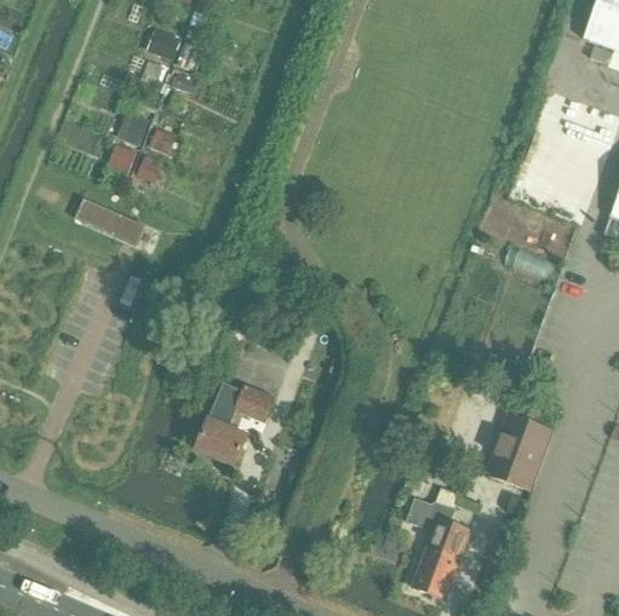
[(596,0),(584,36),(618,49),(618,178),(597,236),(618,243),(618,0),(596,0)]
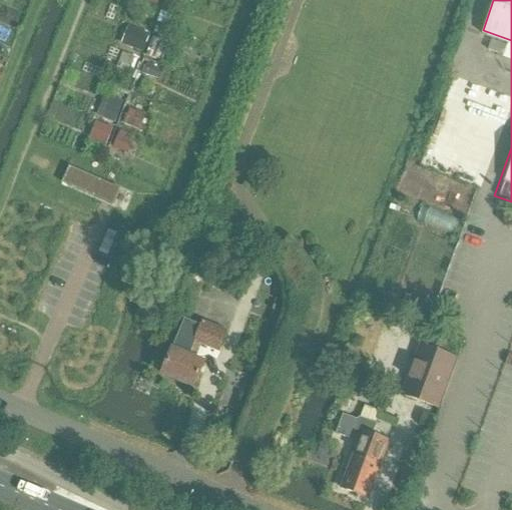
[(129,26),(124,41),(141,48),(146,33),(129,26)]
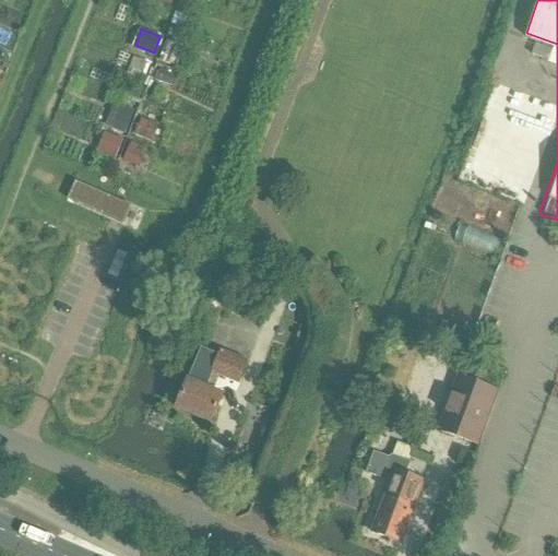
[(161,57),(173,61),(179,45),(167,40),(161,57)]
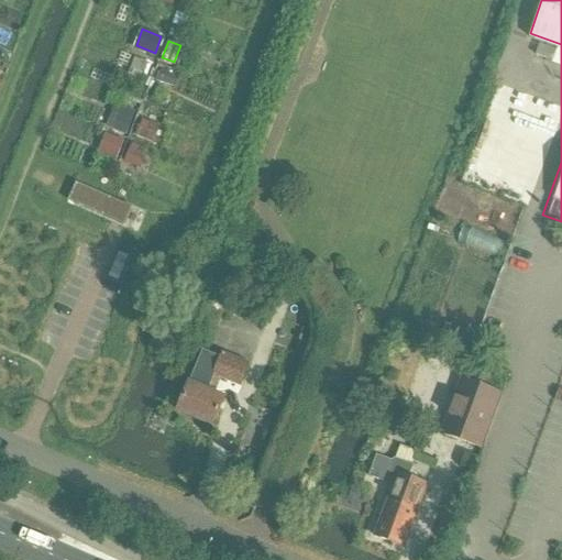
[(553,48),(537,42),(532,53),(549,59),(550,59),(553,48)]
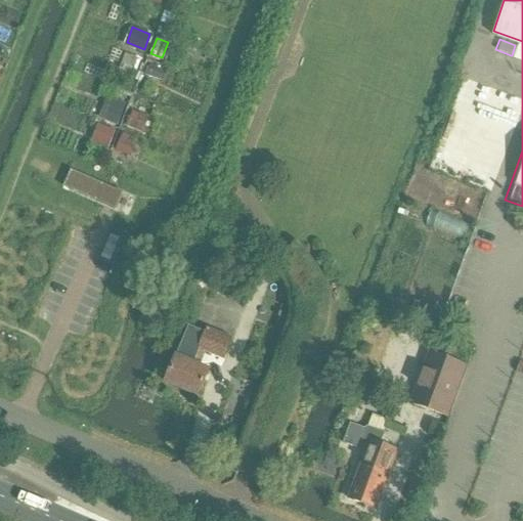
[(118,71),(133,77),(139,58),(124,53),(118,71)]
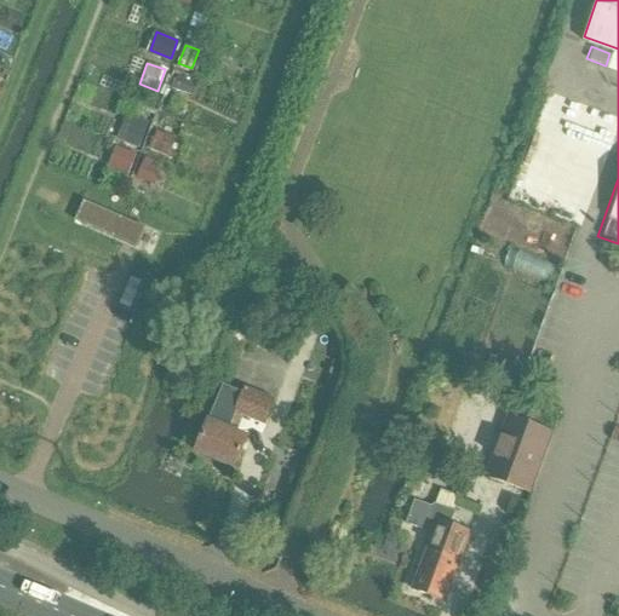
[(184,90),(188,80),(177,76),(173,86),(184,90)]
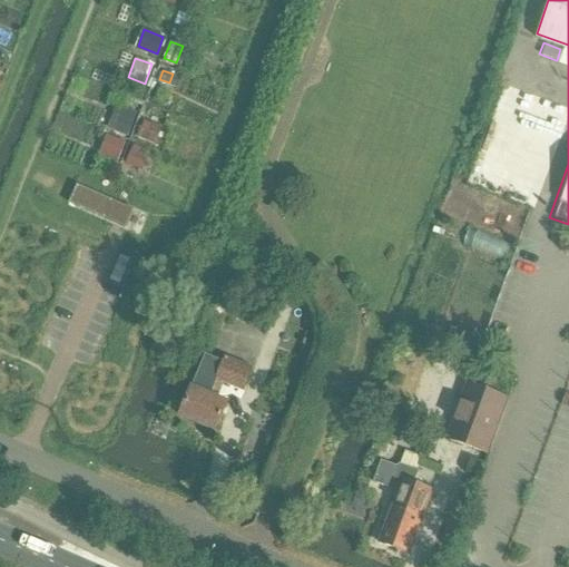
[(117,105),(108,125),(127,134),(137,114),(117,105)]
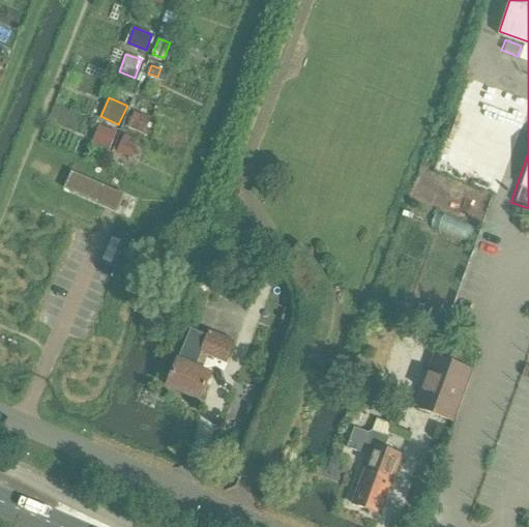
[(135,111),(128,125),(143,132),(149,118),(135,111)]
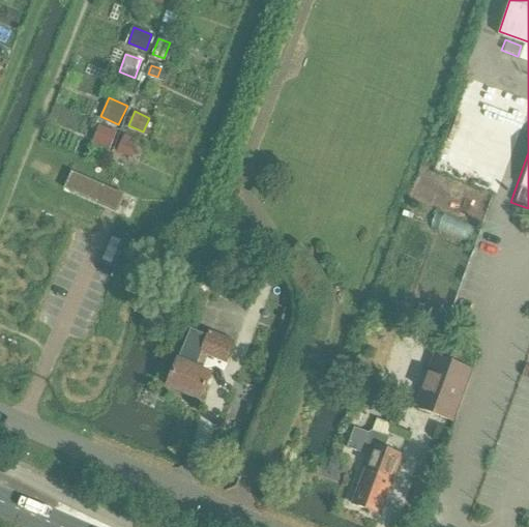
[(116,130),(114,129),(104,124),(98,138),(110,144),(116,130)]
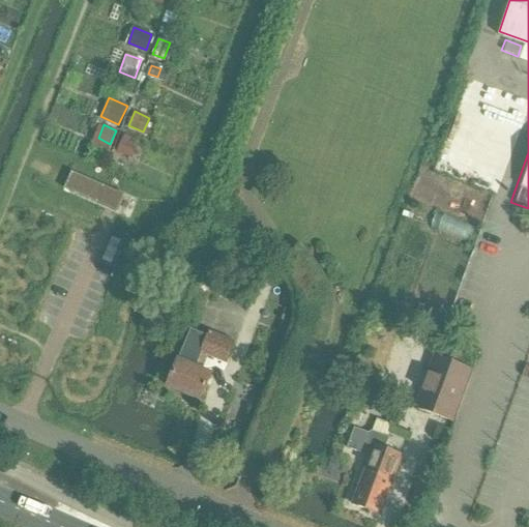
[(117,149),(128,154),(135,140),(123,135),(117,149)]
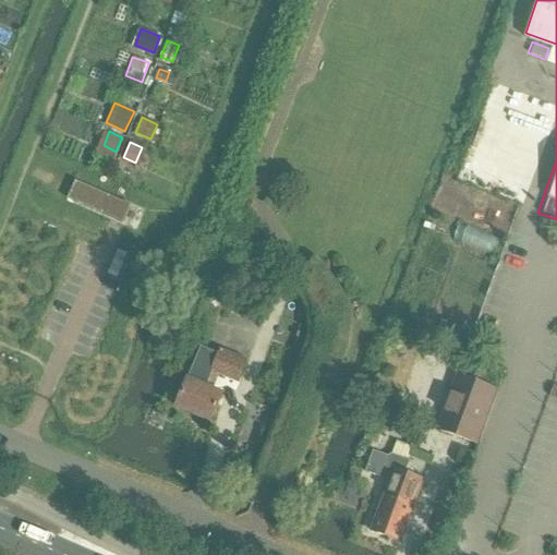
[(95,206),(103,188),(82,180),(75,197),(95,206)]
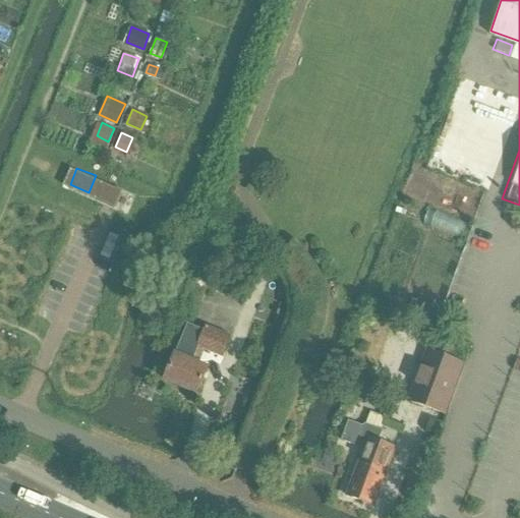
[(119,188),(101,180),(94,197),(112,205),(119,188)]
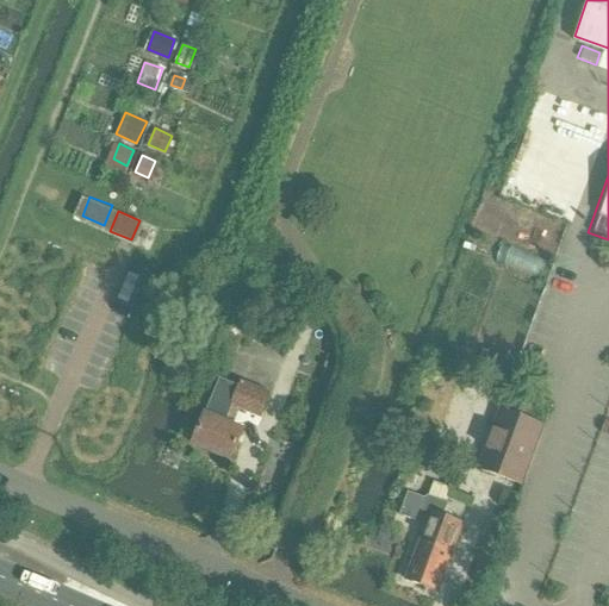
[(211,349),(232,356),(240,336),(218,329),(211,349)]
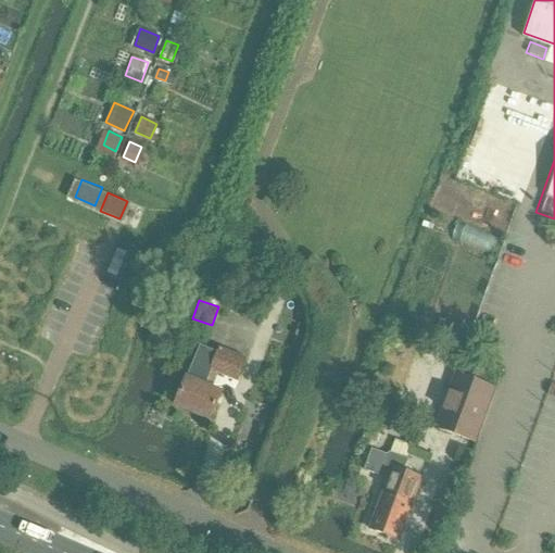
[(218,347),(213,359),(196,352),(175,403),(209,418),(221,390),(204,384),(210,368),(236,378),(244,356),(218,347)]
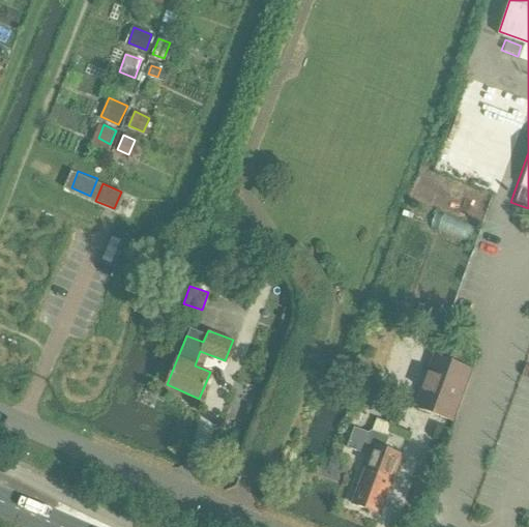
[(449,354),(470,361),(473,351),(452,344),(449,354)]
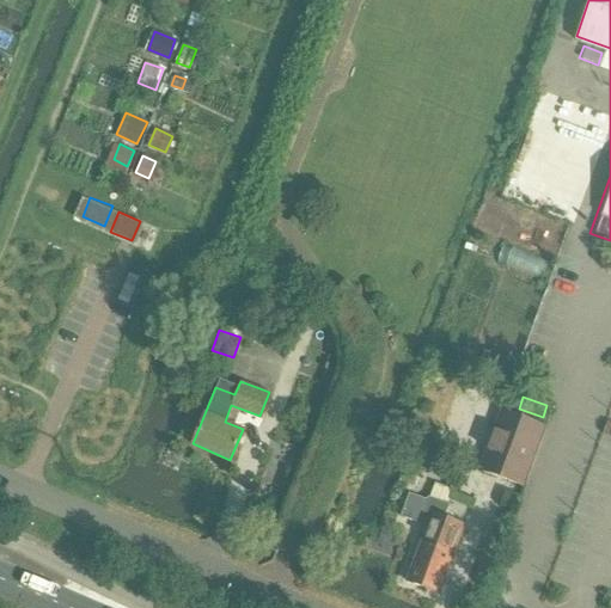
[(541,424),(502,410),(481,468),(519,483),(541,424)]
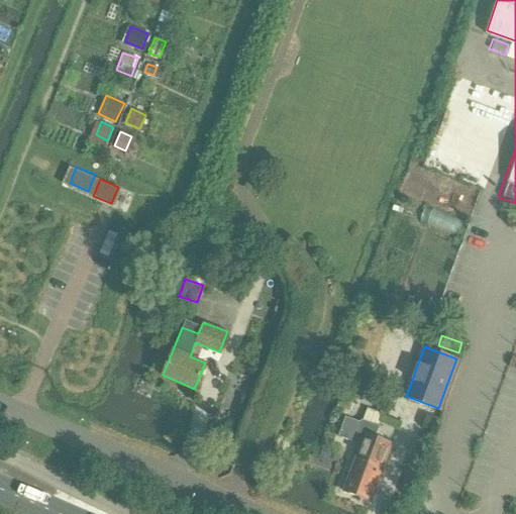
[(367,406),(362,418),(359,425),(347,421),(348,417),(344,415),(337,434),(360,443),(343,490),(368,499),(389,442),(374,436),(379,424),(383,412),(367,406)]
